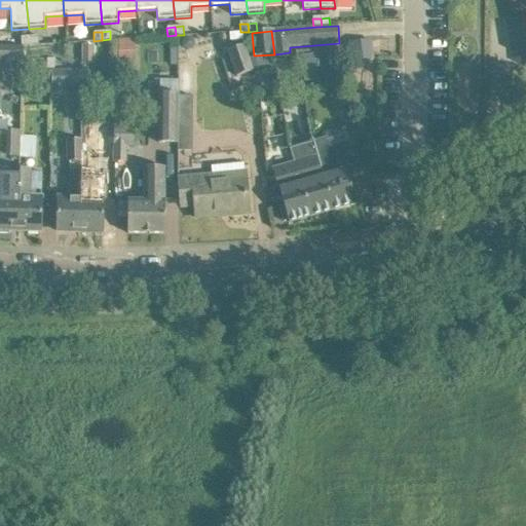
[(37,36),(29,37),(29,45),(37,44),(37,36)]
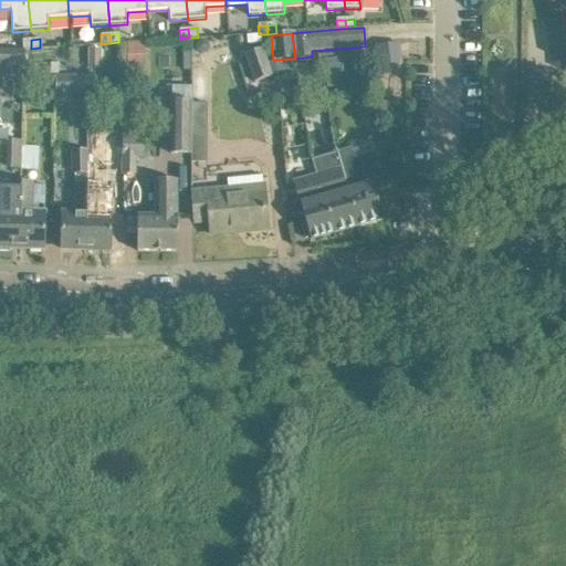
[(31,49),(31,40),(22,40),(22,49),(31,49)]
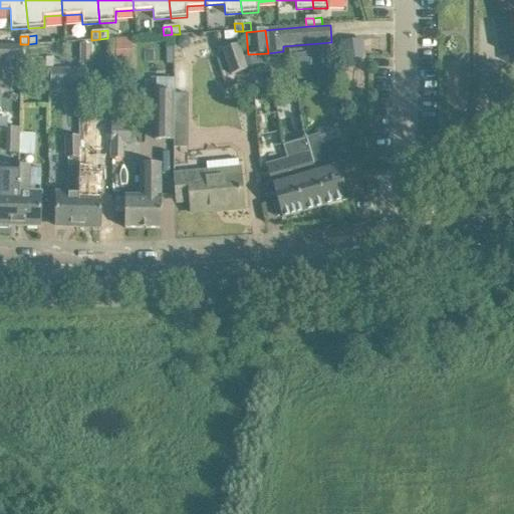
[(132,60),(132,37),(115,37),(115,60),(132,60)]
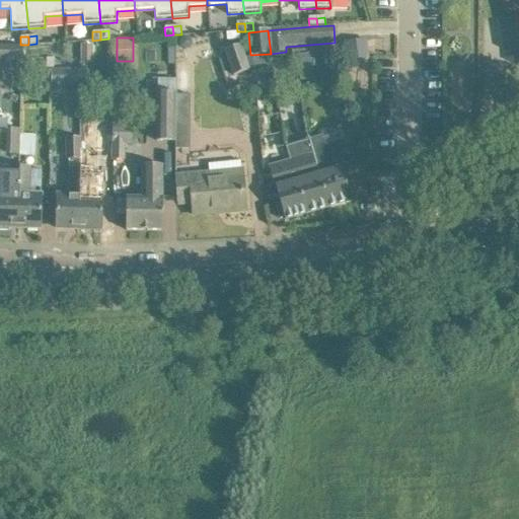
[(233,76),(248,71),(239,46),(225,51),(233,76)]
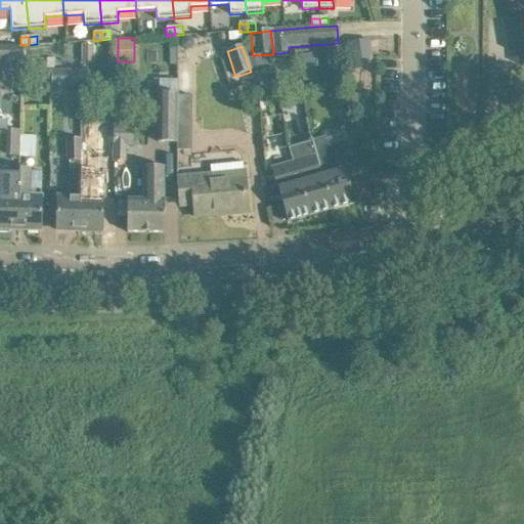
[(22,49),(0,48),(0,61),(22,62),(22,49)]
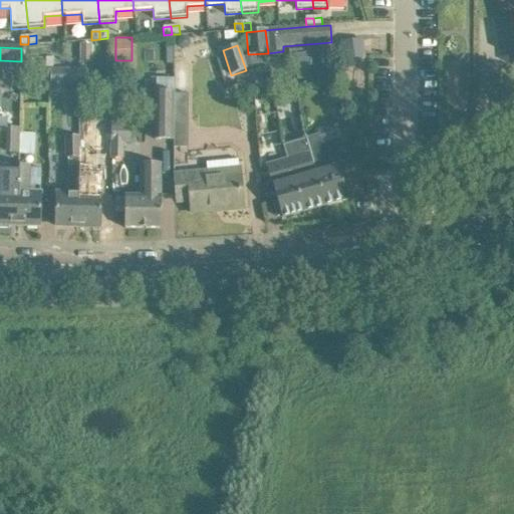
[(328,51),(292,56),(296,81),(332,76),(328,51)]
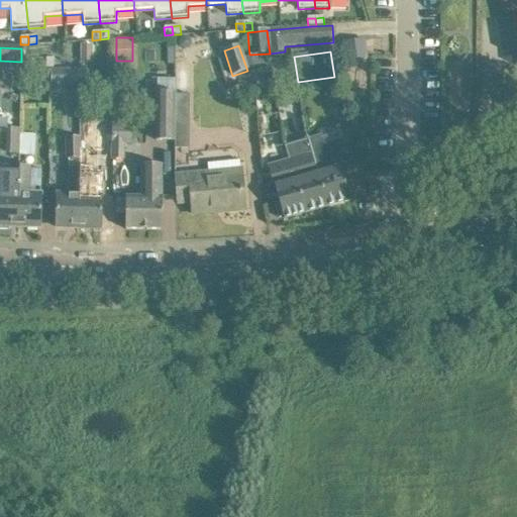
[(63,71),(49,71),(49,96),(63,96),(63,87),(63,71)]
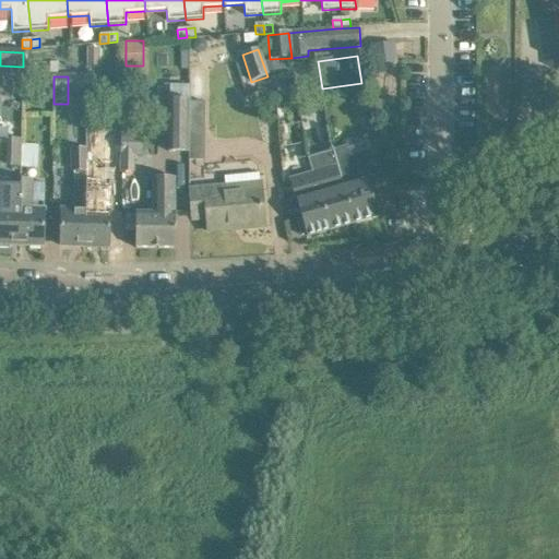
[(174,117),(169,117),(169,152),(188,152),(188,131),(189,103),(189,99),(174,99),(174,117)]
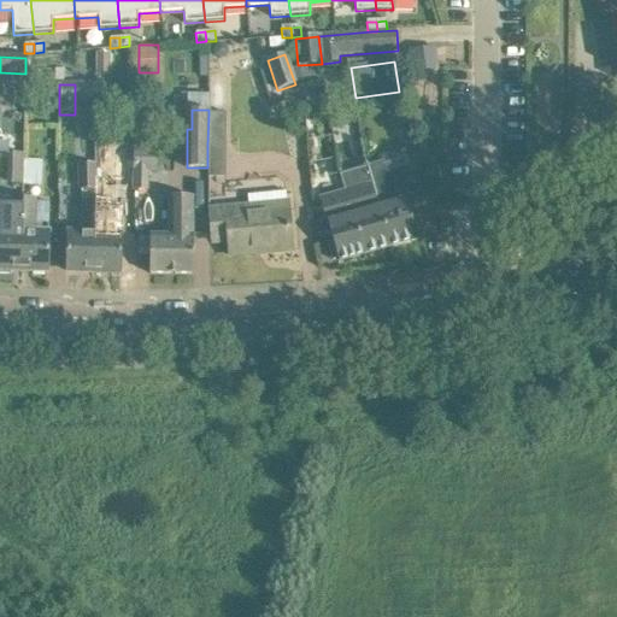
[(225,145),(225,113),(209,113),(207,145),(225,145)]
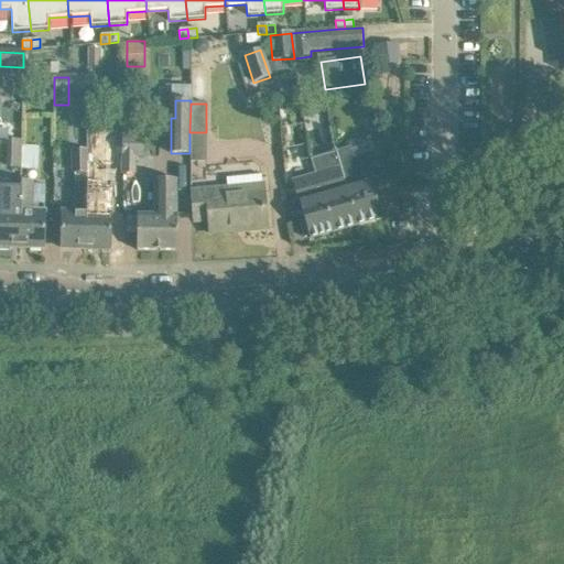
[(40,166),(40,144),(12,144),(12,165),(40,166)]
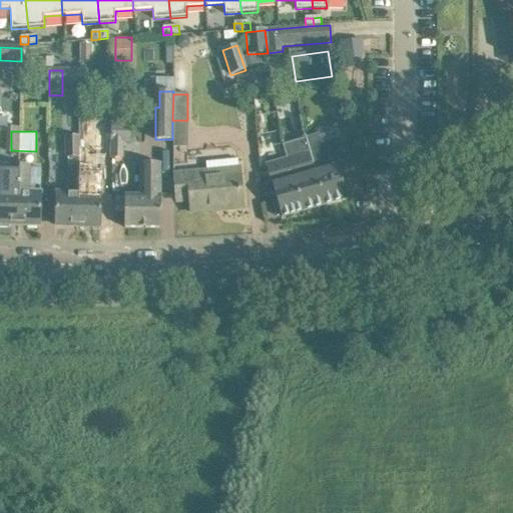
[(56,194),(56,205),(55,225),(77,226),(79,157),(79,135),(64,135),(64,157),(67,157),(67,166),(69,166),(69,194),(56,194)]
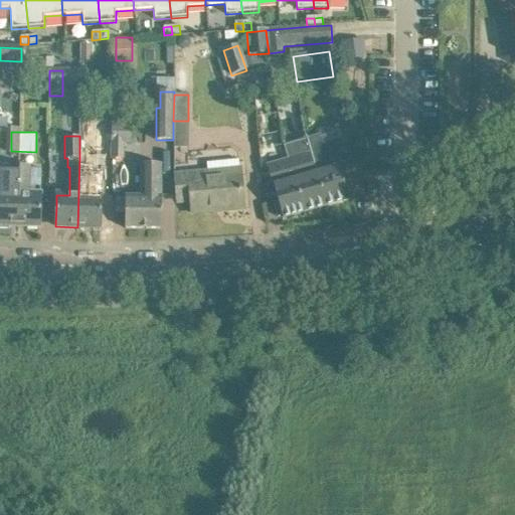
[(309,152),(324,206),(347,199),(342,179),(346,178),(347,179),(348,178),(344,166),(350,165),(343,141),(320,148),(317,138),(307,141),(305,136),(304,136),(309,152)]
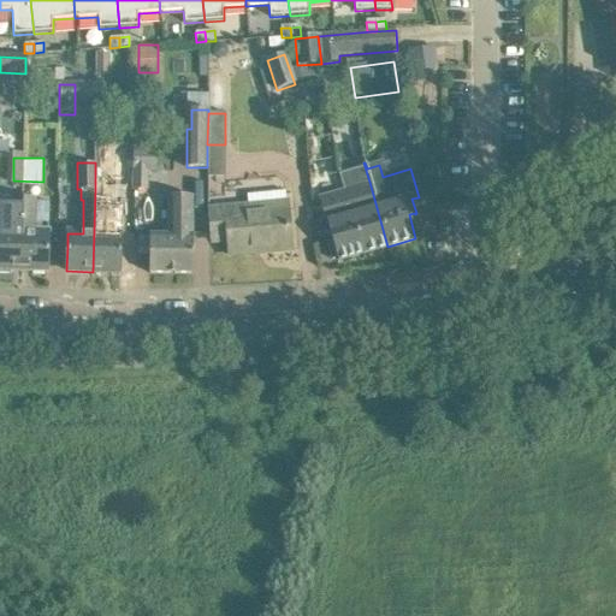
[(132,178),(132,189),(147,190),(147,178),(132,178)]
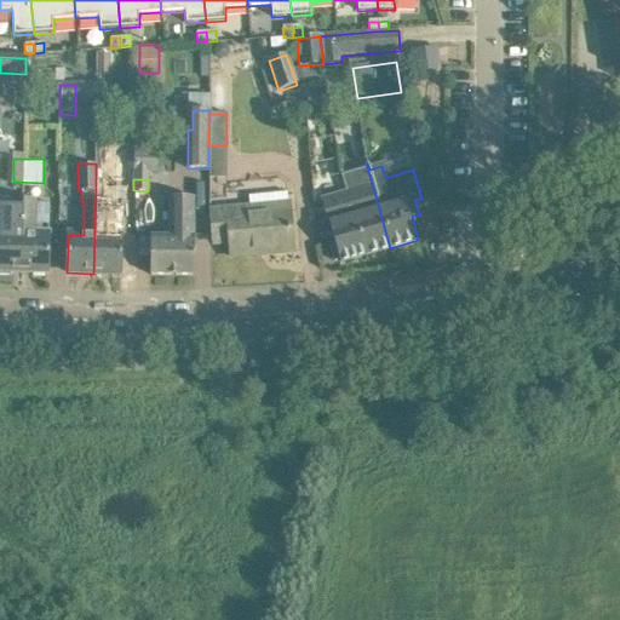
[(345,191),(363,256),(390,248),(372,183),(345,191)]
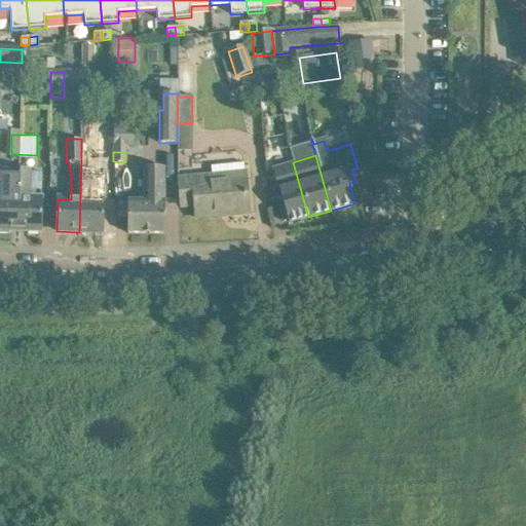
[(91,161),(81,161),(79,232),(102,232),(103,200),(102,200),(103,177),(91,177),(91,161)]
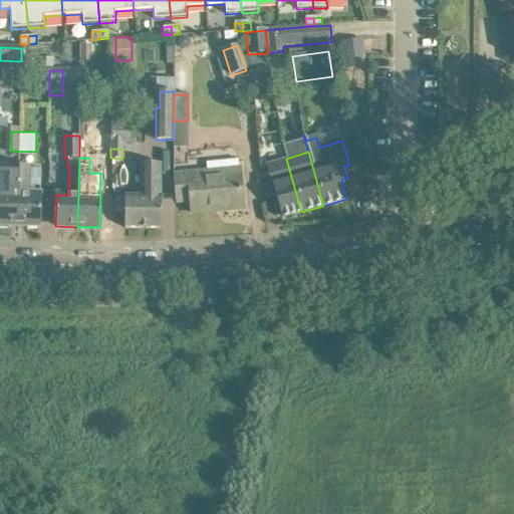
[(266,165),(272,185),(276,201),(273,203),(277,217),(281,216),(281,217),(301,212),(286,159),(266,165)]
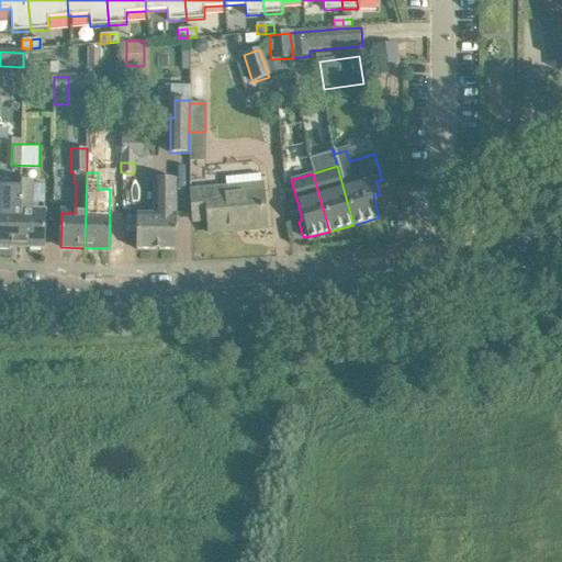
[(154,179),(153,214),(136,214),(136,249),(176,249),(176,214),(176,179),(154,179)]
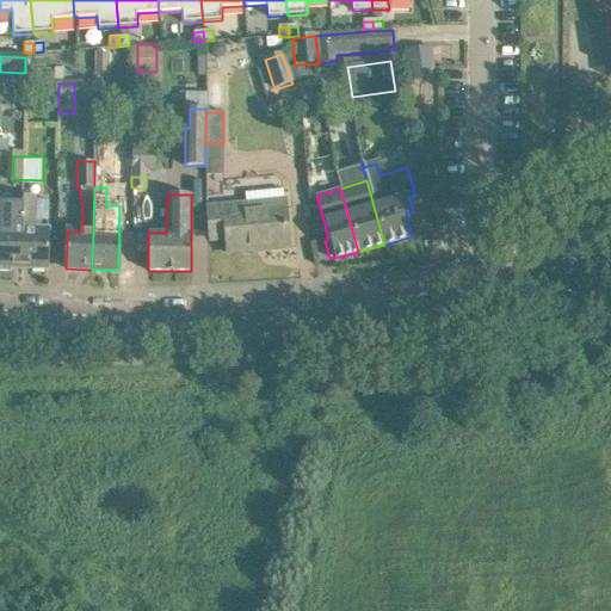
[(10,267),(20,267),(23,196),(11,196),(11,199),(0,198),(0,271),(10,272),(10,267)]
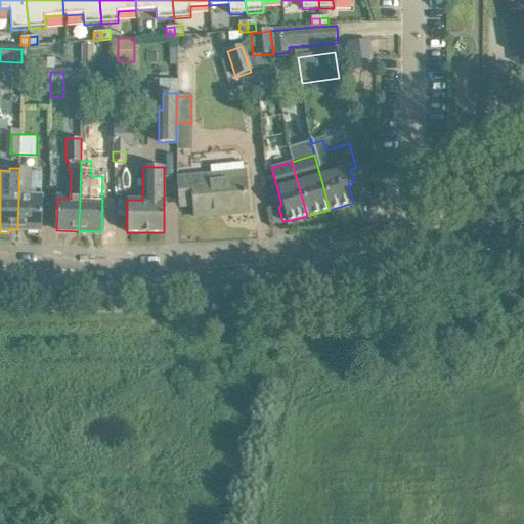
[(30,169),(19,168),(17,229),(40,230),(41,198),(29,198),(30,169)]
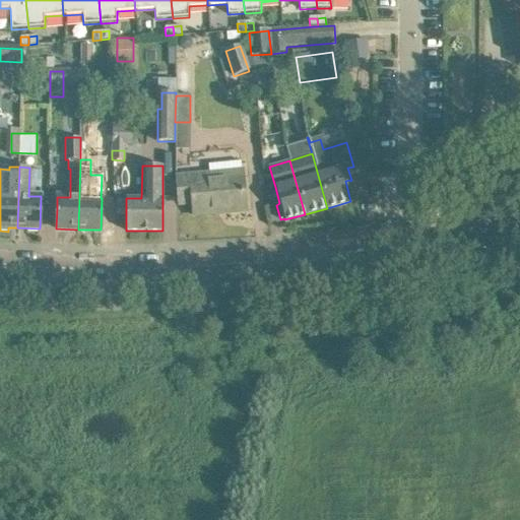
[(193,216),(195,215),(245,211),(242,173),(177,178),(179,204),(192,203),(193,216)]
